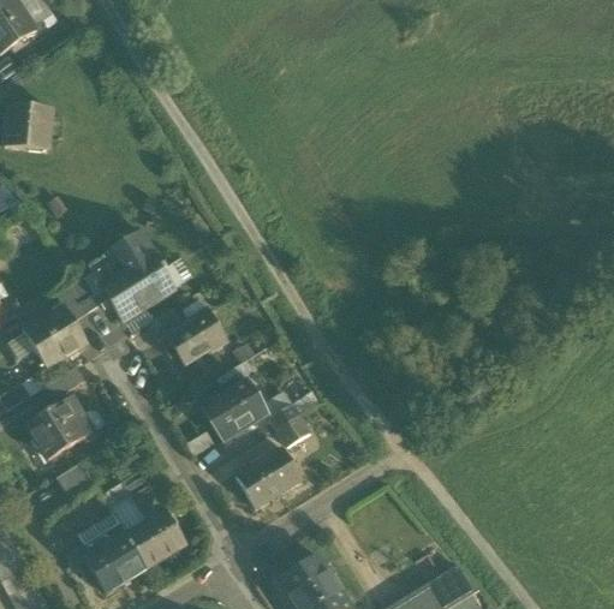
[(0,54),(0,55),(37,30),(17,0),(4,0),(0,3),(0,54)]
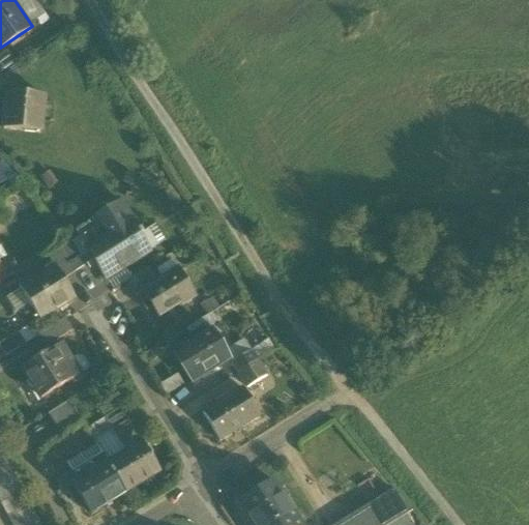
[(15,0),(32,26),(36,23),(34,20),(45,12),(36,0),(15,0)]
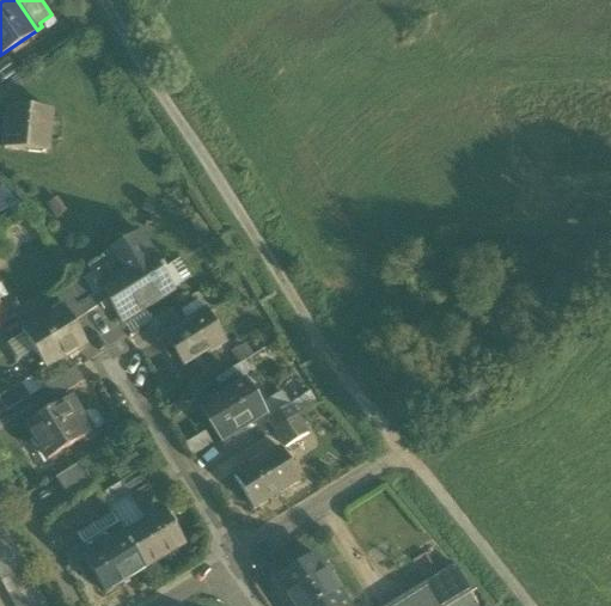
[(0,61),(0,80),(18,68),(10,55),(0,61)]
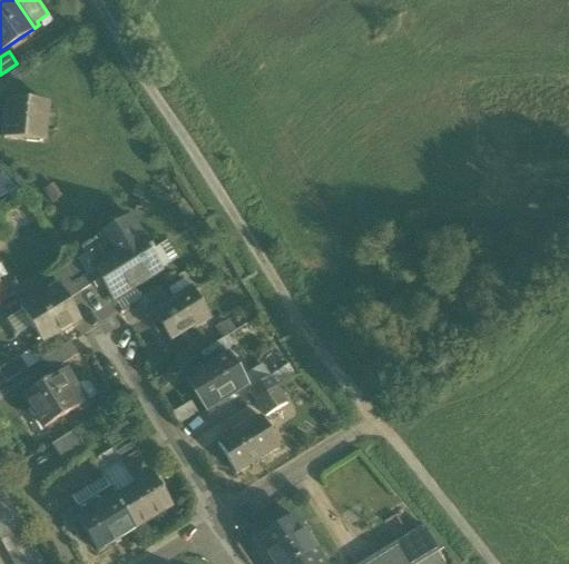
[(5,135),(45,139),(49,99),(10,95),(5,135)]
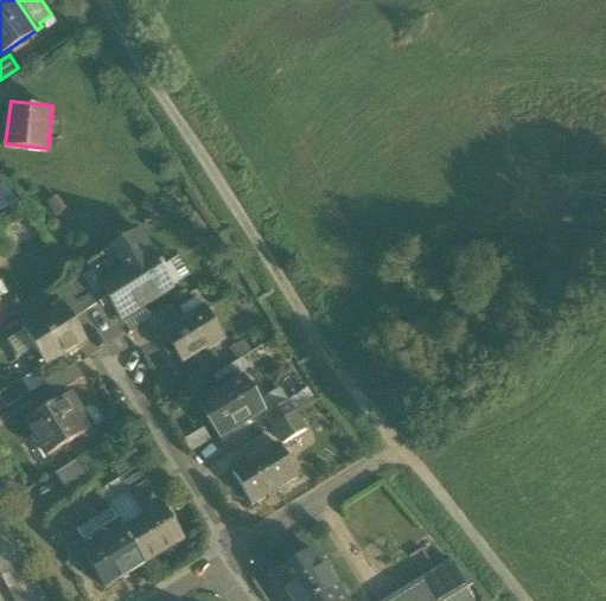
[(91,268),(97,279),(152,245),(140,228),(87,261),(91,268)]
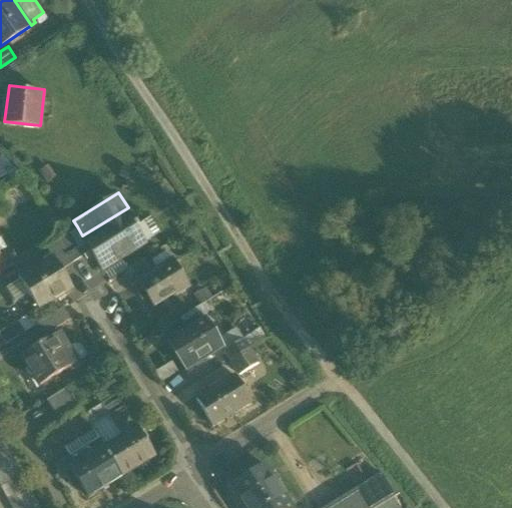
[(137,222),(128,207),(82,235),(90,248),(101,267),(103,266),(120,256),(146,239),(136,224),(138,223),(137,222)]
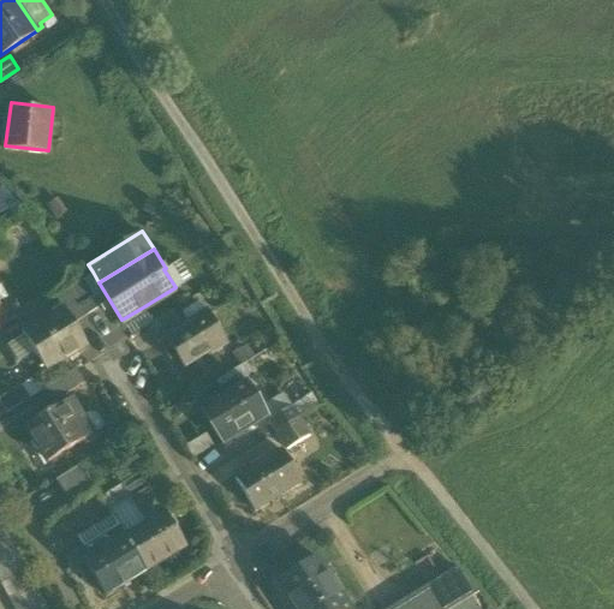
[(180,257),(165,267),(166,268),(164,269),(176,287),(194,275),(180,257)]
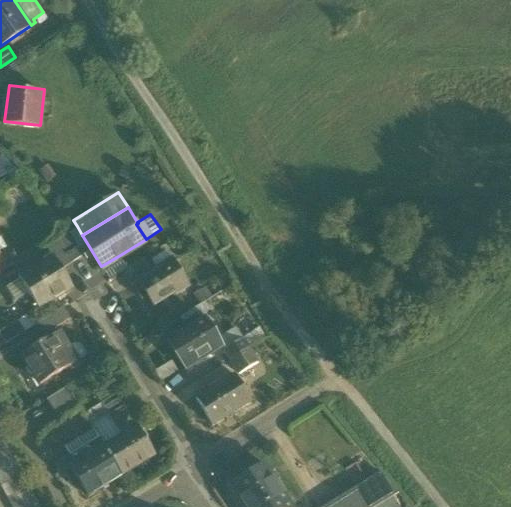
[(77,226),(70,230),(84,252),(90,248),(82,235),(77,226)]
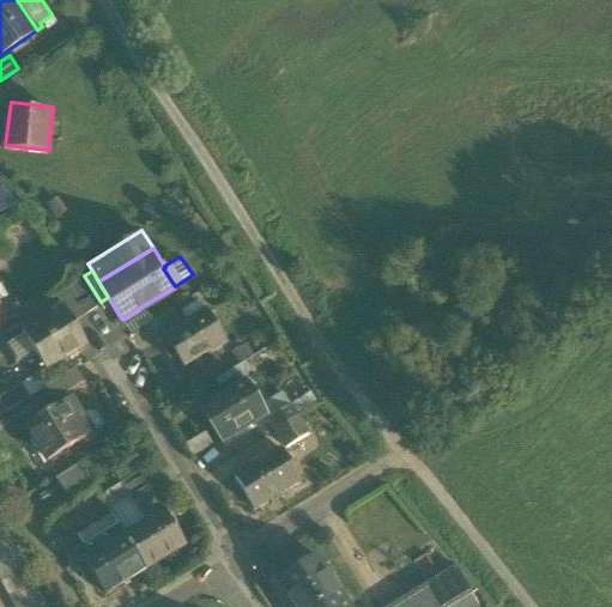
[(84,275),(72,284),(88,310),(101,302),(84,275)]
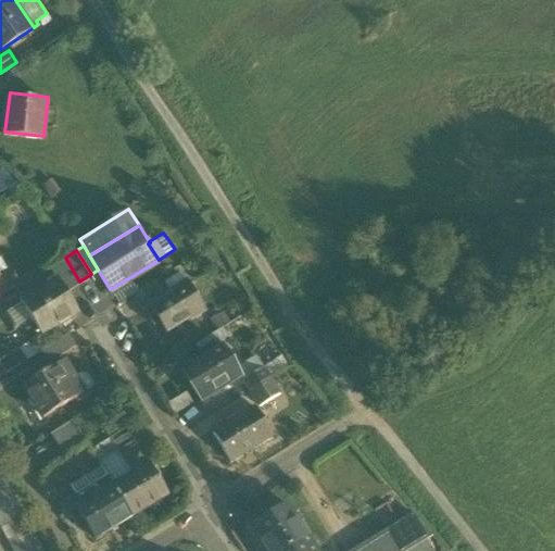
[(0,253),(0,286),(2,291),(0,291),(0,293),(0,295),(24,283),(14,266),(9,270),(0,253)]
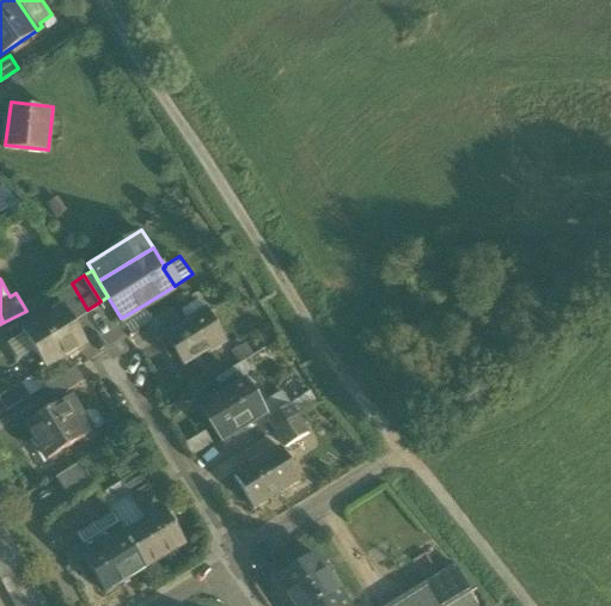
[(74,318),(87,310),(72,283),(57,292),(66,304),(74,318)]
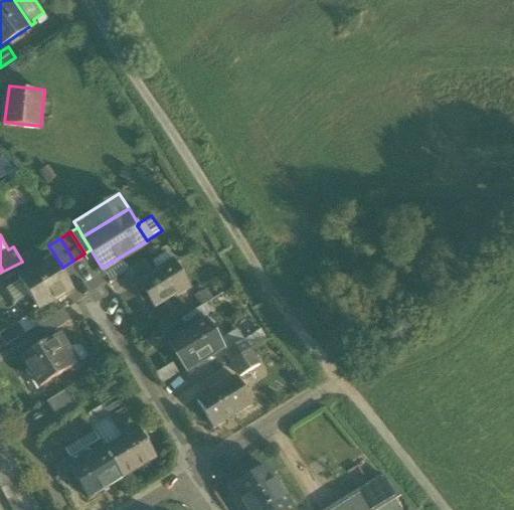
[(152,258),(158,268),(173,258),(167,248),(152,258)]
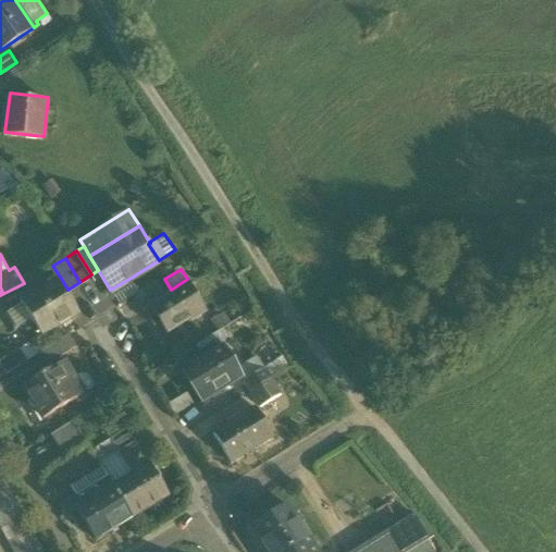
[(33,316),(42,333),(81,310),(68,290),(60,277),(23,299),(33,316)]
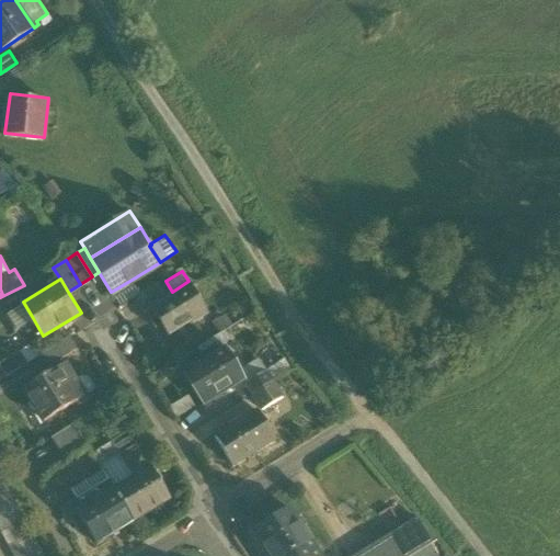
[(132,280),(113,291),(121,303),(139,292),(132,280)]
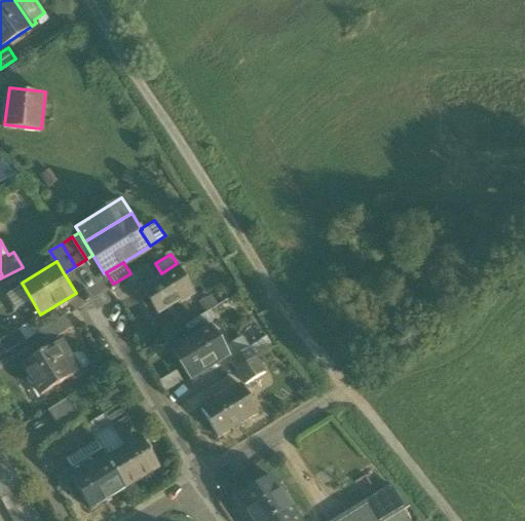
[(127,276),(136,290),(143,286),(142,286),(156,276),(148,263),(127,276)]
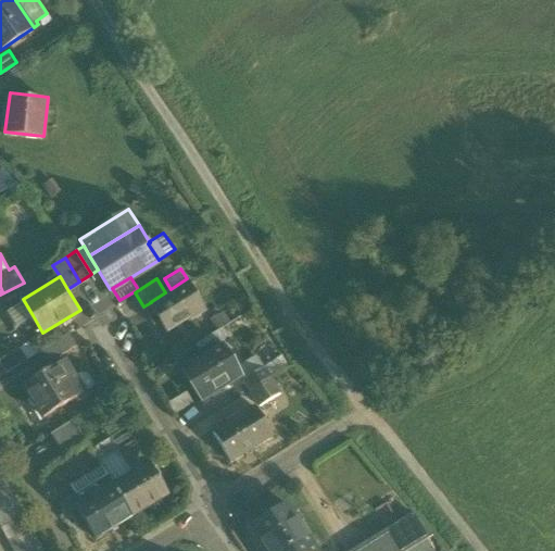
[(151,302),(167,329),(190,315),(192,317),(206,308),(188,278),(187,278),(171,289),(165,292),(150,302),(151,302)]
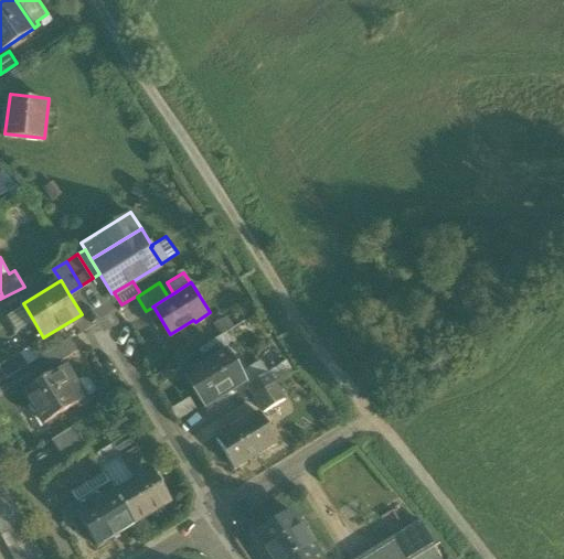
[(16,331),(33,320),(23,303),(6,314),(16,331)]
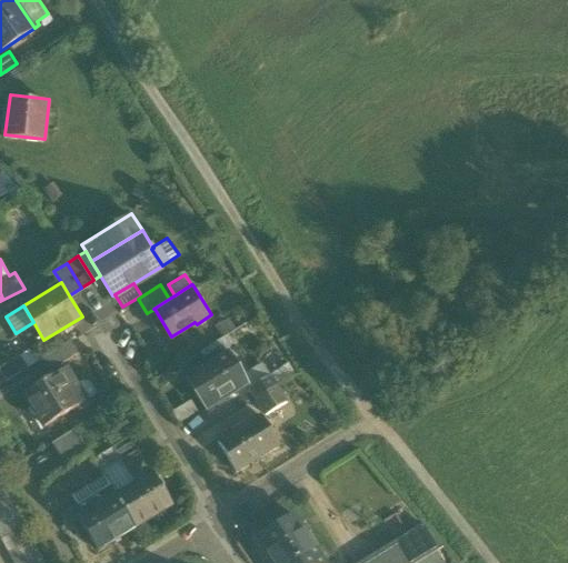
[(43,354),(51,368),(78,351),(70,338),(43,354)]
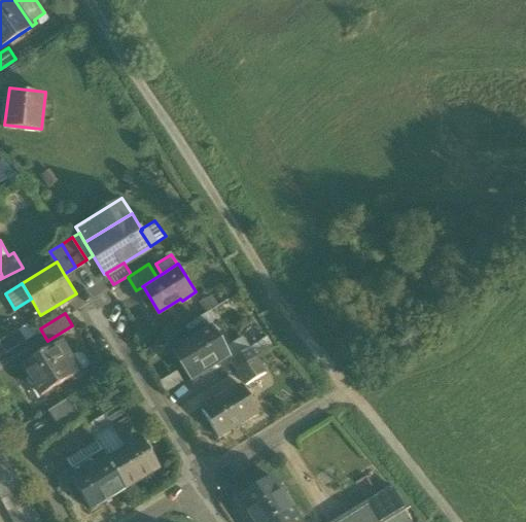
[(174,348),(191,377),(230,353),(212,324),(174,348)]
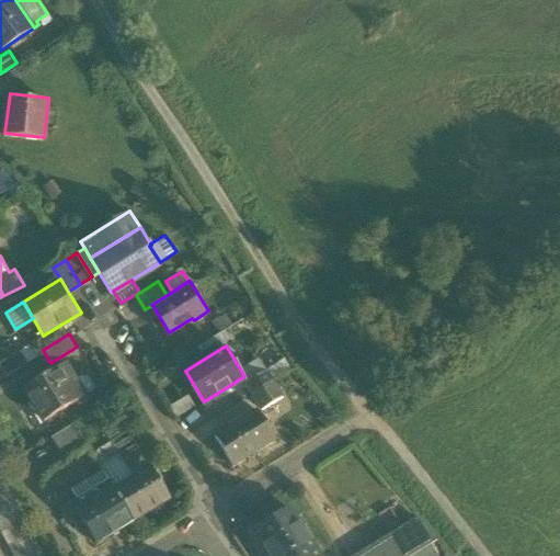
[(0,361),(0,364),(6,374),(29,360),(21,348),(0,361)]
